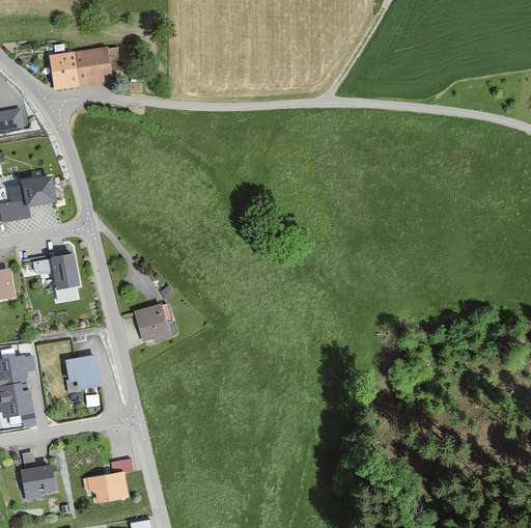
[(107,46),(49,53),(54,89),(114,82),(113,73),(122,72),(119,47),(108,48),(107,46)]
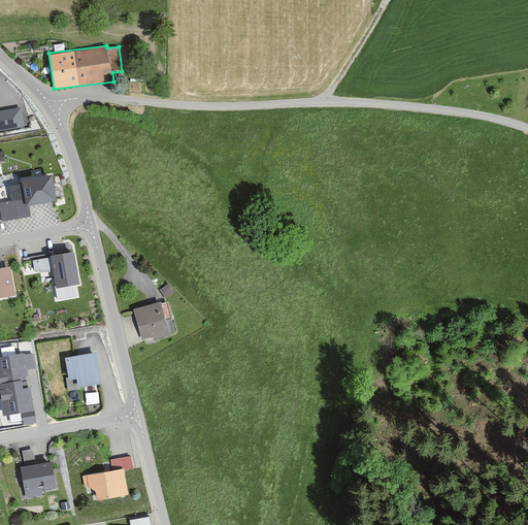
[(0,107),(0,127),(24,124),(21,104),(0,107)]
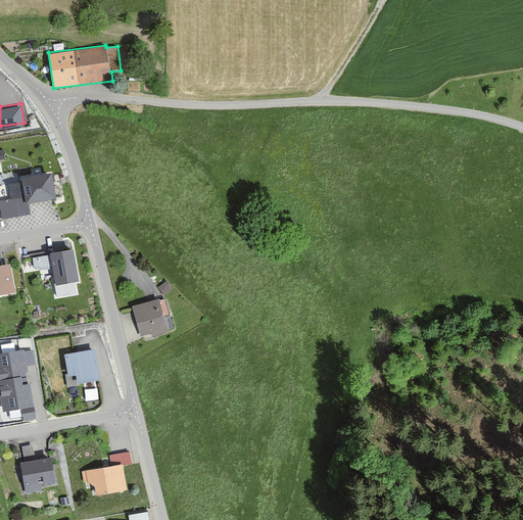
[(56,198),(51,173),(42,175),(42,172),(17,176),(18,181),(21,181),(26,203),(56,198)]
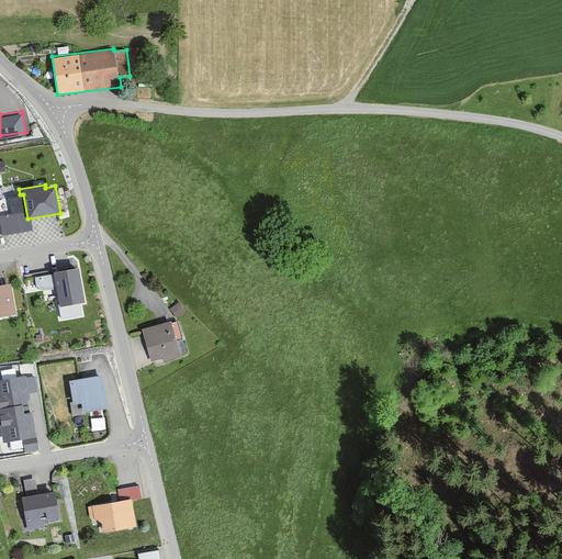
[(19,231),(15,212),(0,214),(0,225),(1,234),(19,231)]
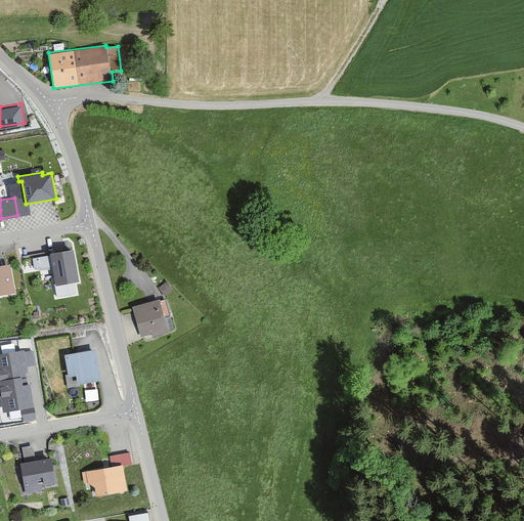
[(78,281),(73,250),(49,253),(48,251),(31,253),(34,269),(53,265),(56,286),(78,281)]
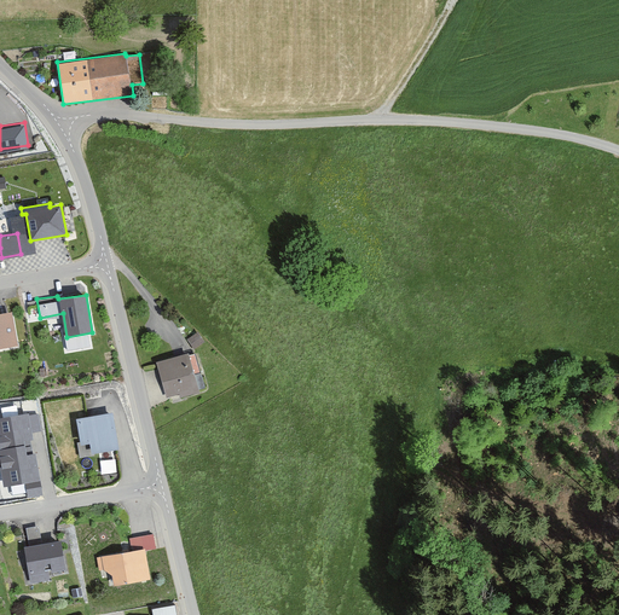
[(11,312),(0,313),(0,347),(17,344),(11,312)]
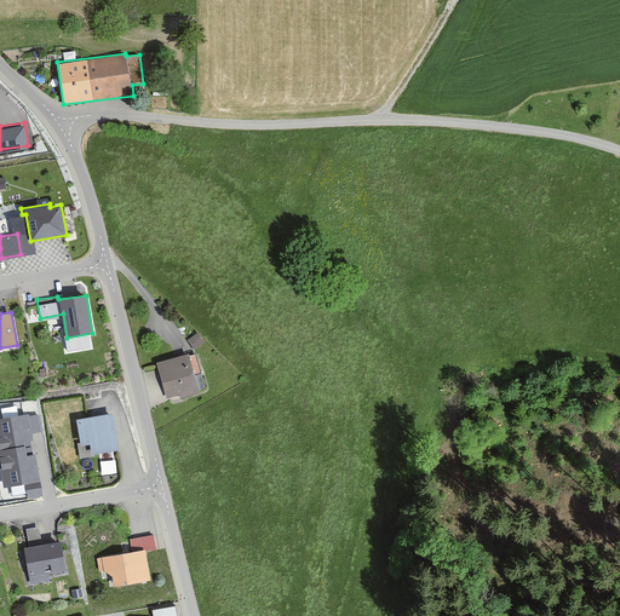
[(195,333),(187,340),(194,347),(202,341),(195,333)]
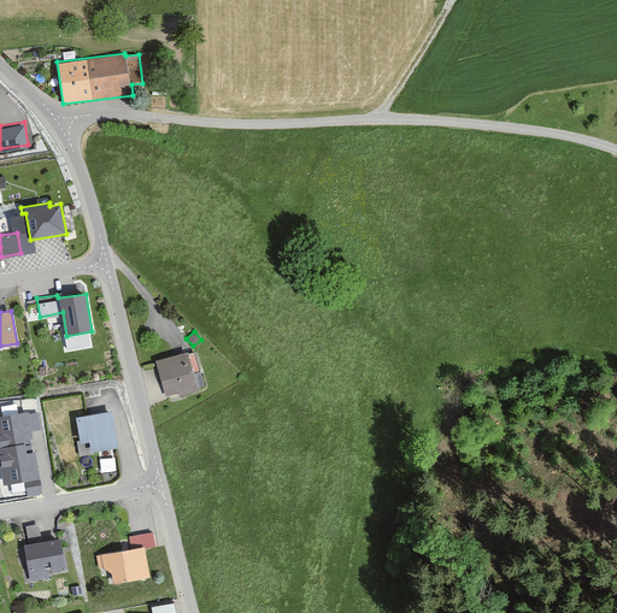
[(187,354),(187,352),(154,361),(165,395),(177,392),(178,396),(199,390),(193,373),(199,371),(193,352),(187,354)]
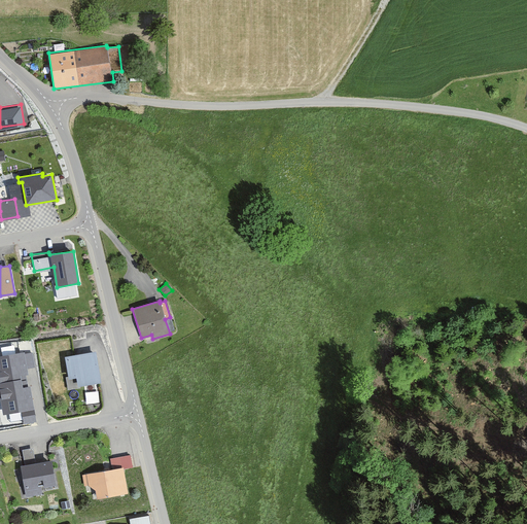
[(101,382),(96,352),(65,357),(68,379),(76,378),(78,386),(101,382)]
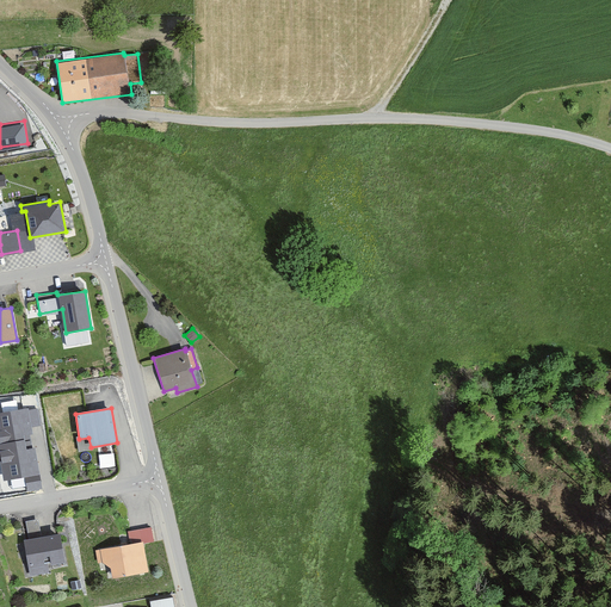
[(31,433),(29,410),(0,413),(0,460),(2,478),(38,475),(35,448),(25,450),(24,434),(31,433)]
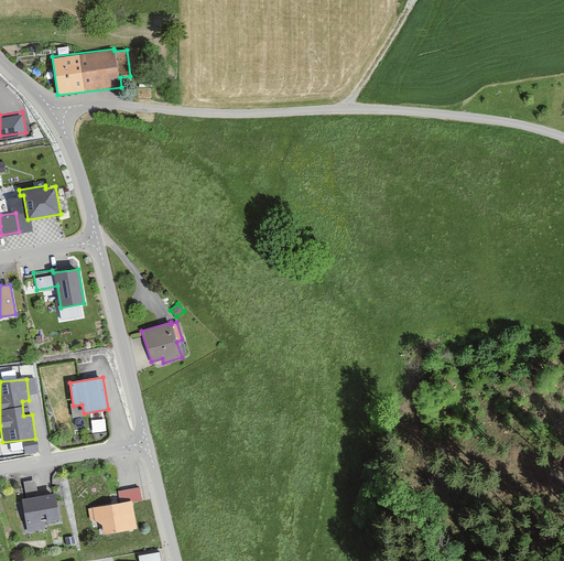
[(89,414),(91,427),(106,424),(104,412),(89,414)]
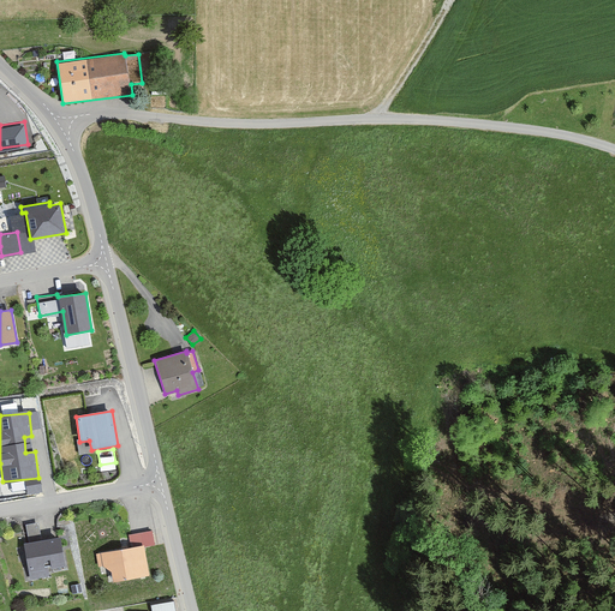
[(28,540),(24,541),(30,576),(49,574),(48,565),(65,563),(60,535),(40,538),(37,521),(24,523),(28,540)]
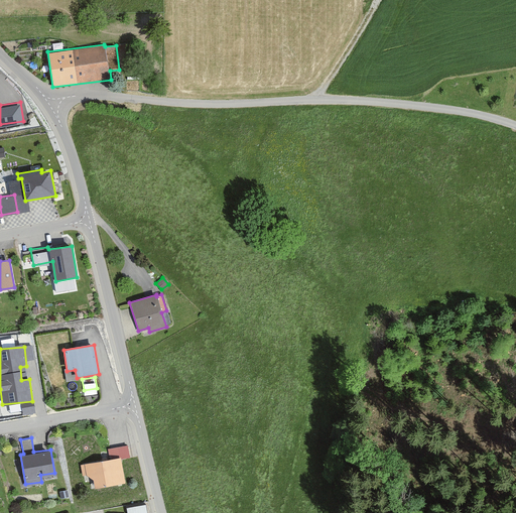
[(86,475),(93,479),(95,487),(125,482),(121,460),(130,458),(128,445),(117,446),(119,458),(81,464),(82,474),(86,473),(86,475)]
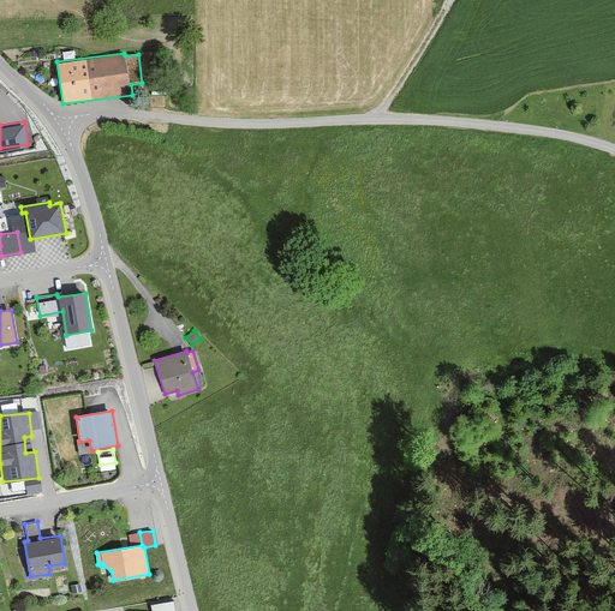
[(157,597),(159,610),(178,610),(179,610),(178,594),(157,597)]
